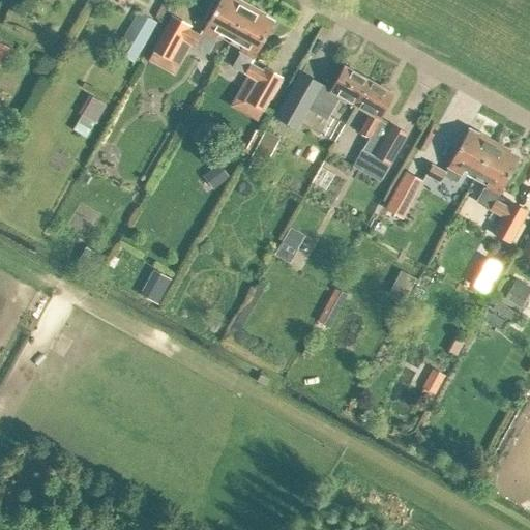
[(218,33),(230,40),(247,9),(232,0),(231,0),(229,4),(221,0),(218,0),(200,36),(188,29),(189,27),(172,18),(153,52),(178,65),(189,43),(194,47),(195,46),(207,53),(218,33)]
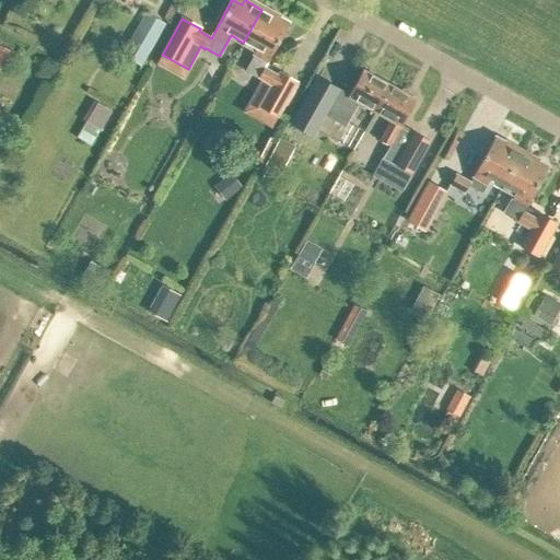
[(261,10),(243,43),(255,49),(243,70),(258,79),(242,112),(270,128),(295,83),(279,73),(277,77),(264,69),(289,25),(288,24),(284,30),(277,24),(280,19),(279,18),(278,19),(261,10)]
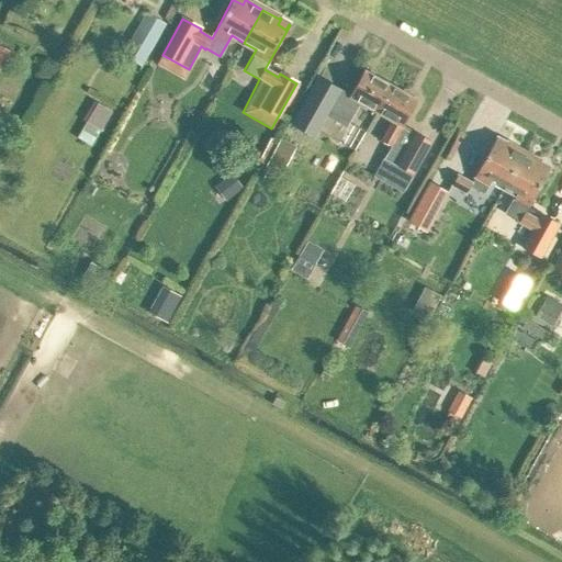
[(139,66),(164,24),(147,13),(122,56),(139,66)]
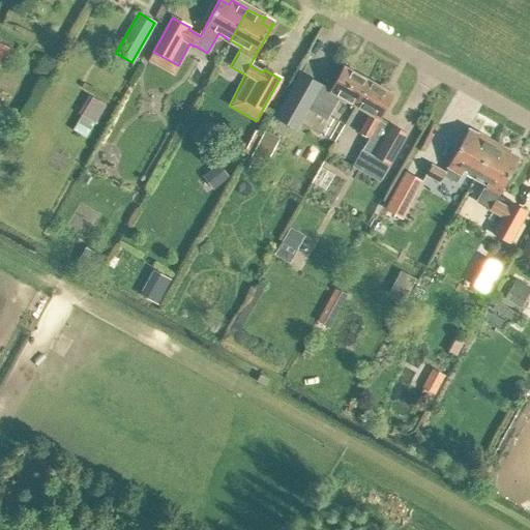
[(0,43),(0,62),(5,65),(13,51),(0,43)]
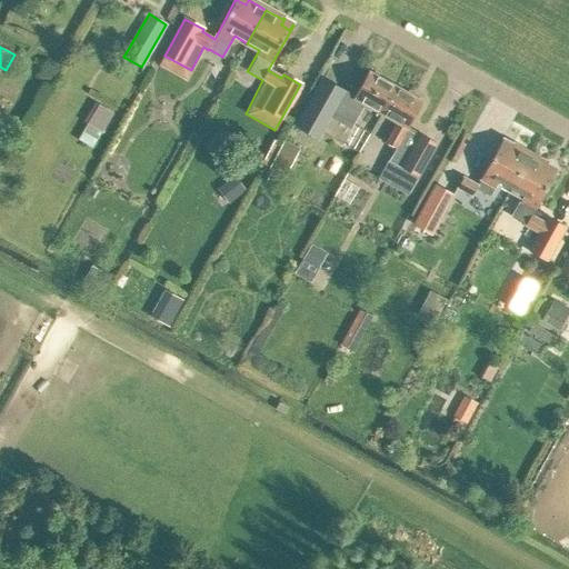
[(321,80),(296,127),(317,139),(331,113),(351,125),(362,105),(379,113),(395,87),(367,71),(352,98),(321,80)]
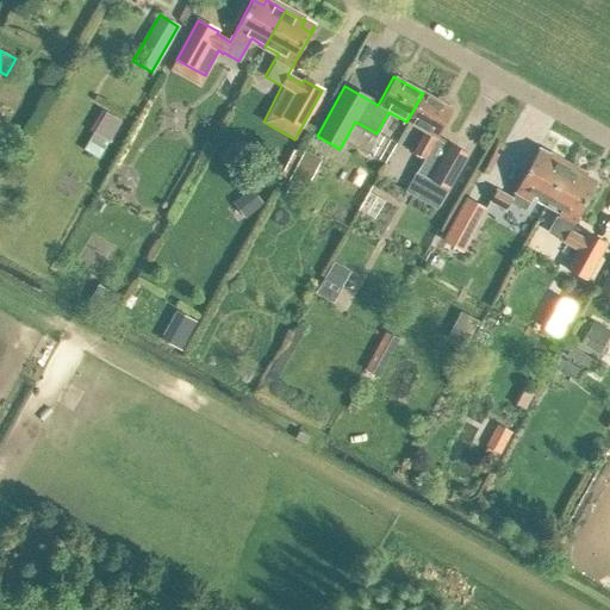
[(423,93),(406,122),(424,131),(411,154),(423,160),(416,173),(447,190),(466,154),(436,137),(452,110),(423,93)]
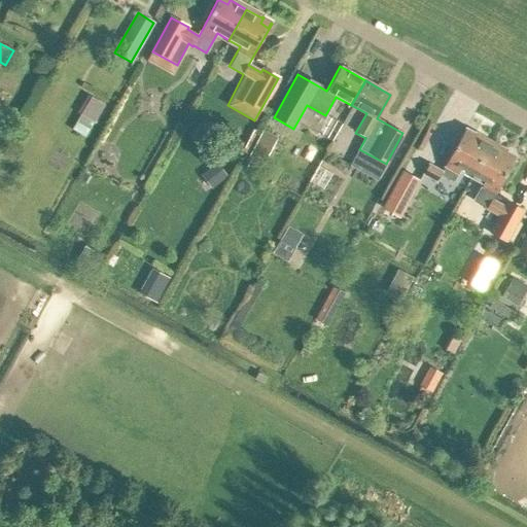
[(84,137),(93,123),(101,106),(86,98),(78,113),(80,115),(72,130),(84,137)]
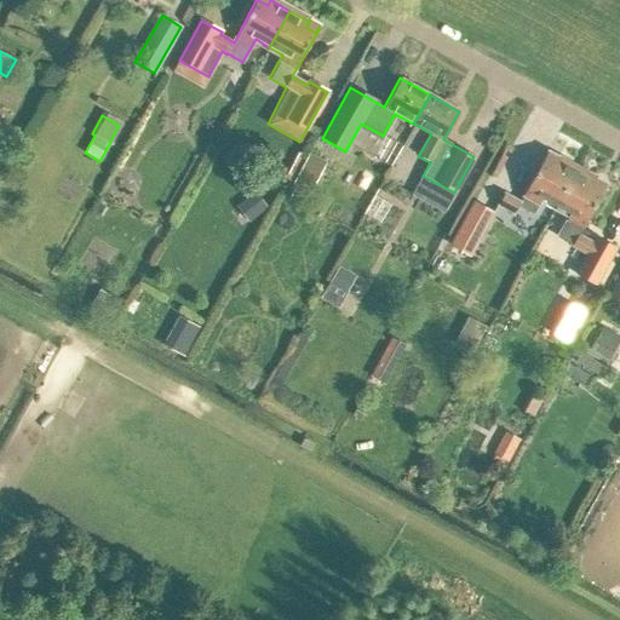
[(555,206),(577,170),(558,160),(560,158),(558,156),(554,164),(545,159),(547,154),(546,153),(522,196),(518,201),(501,193),(494,206),(511,214),(516,206),(533,214),(541,199),(555,206)]
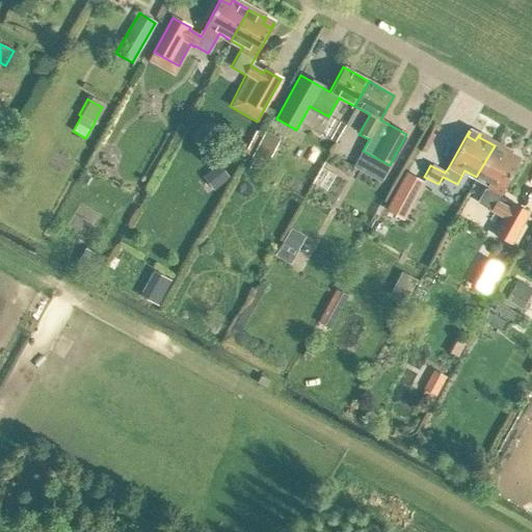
[(495,145),(476,177),(487,183),(476,203),(502,217),(490,237),(509,247),(529,212),(510,202),(507,207),(496,202),(520,160),(519,159),(516,163),(508,159),(511,153),(510,153),(509,154),(495,145)]
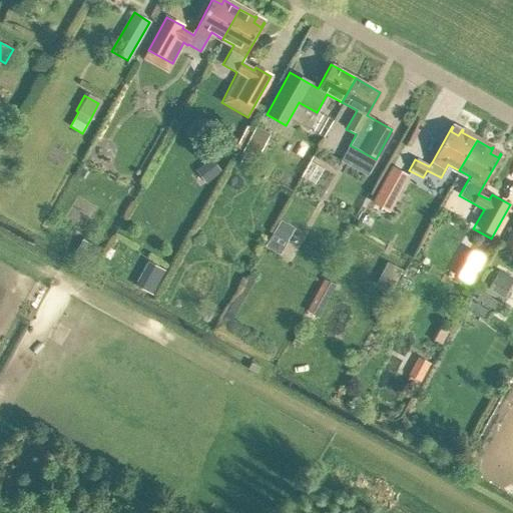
[(210,158),(194,170),(205,184),(220,171),(210,158)]
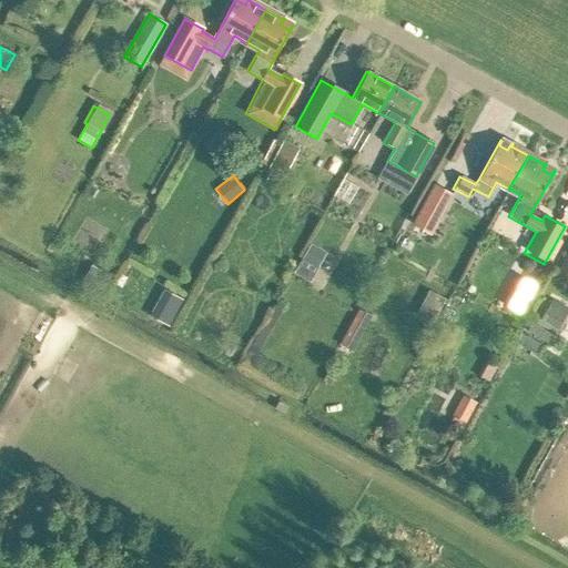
[(430,186),(411,226),(428,235),(449,196),(430,186)]
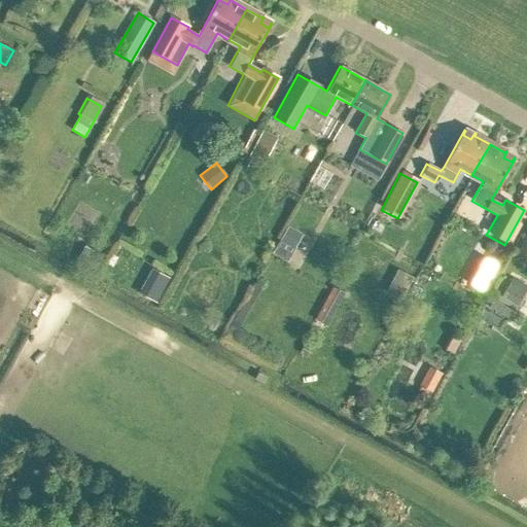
[(285,227),(273,249),(283,254),(287,247),(291,250),(300,236),(285,227)]
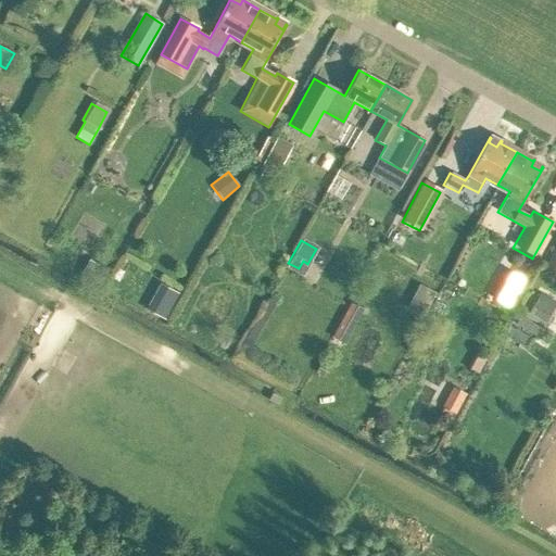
[(555,248),(544,269),(555,276),(555,248)]
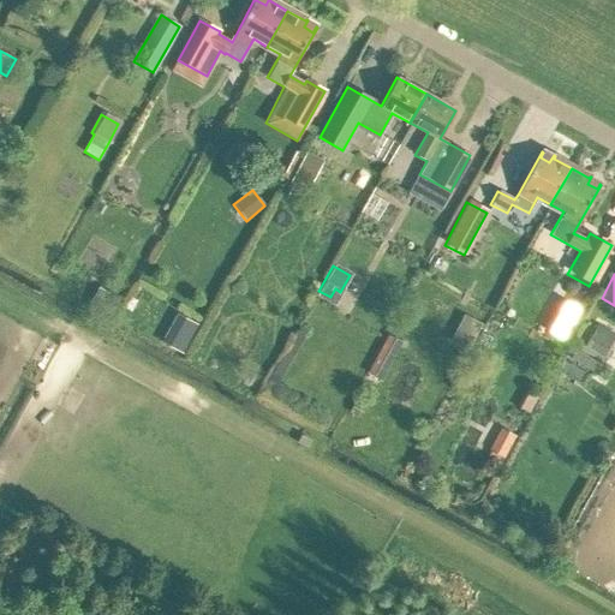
[(561,298),(543,329),(562,340),(579,309),(561,298)]
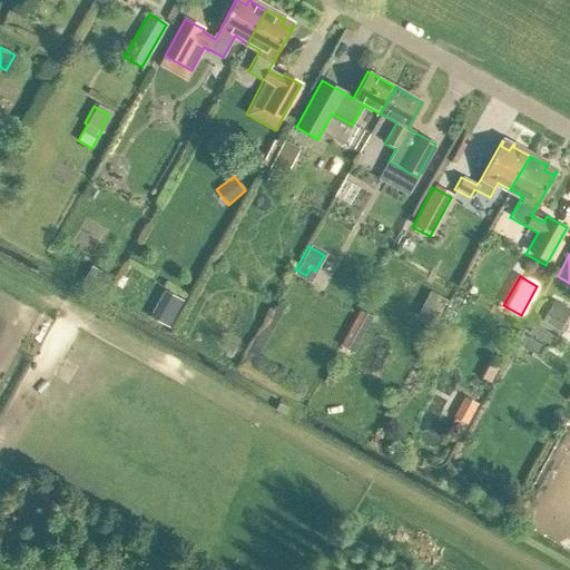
[(161,287),(149,314),(172,324),(184,297),(161,287)]
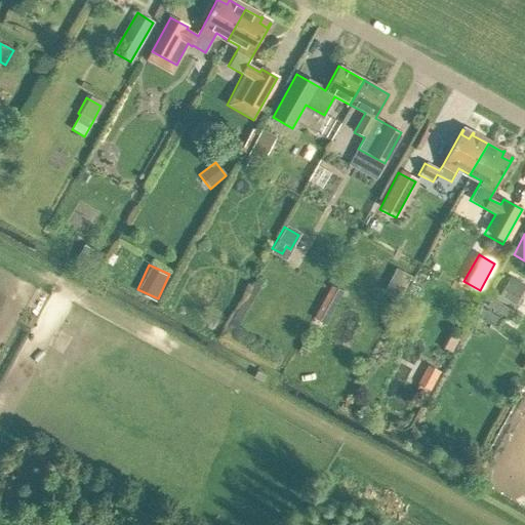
[(397,269),(386,291),(401,298),(412,277),(397,269)]
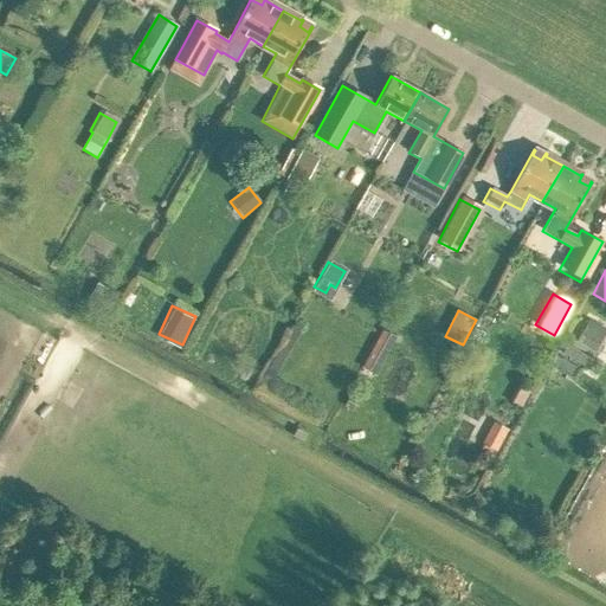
[(605,328),(588,320),(580,335),(577,342),(594,353),(598,346),(605,330),(605,328)]
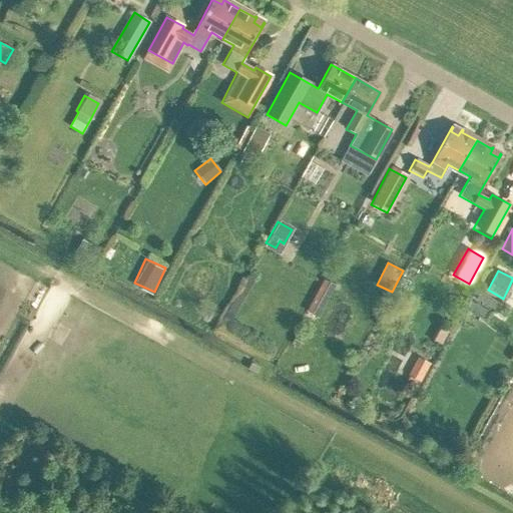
[(319,319),(337,286),(324,279),(306,312),(319,319)]
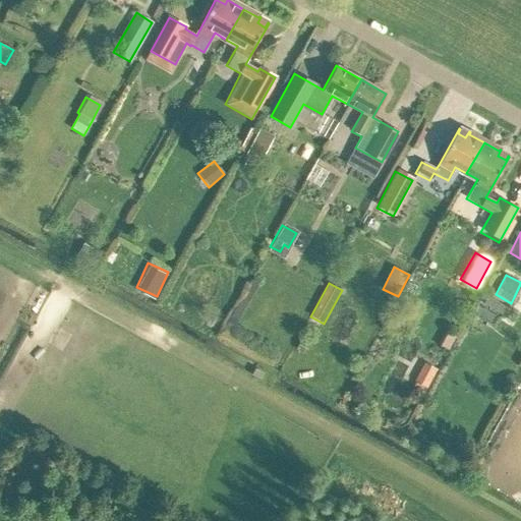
[(476,306),(471,314),(494,326),(498,317),(476,306)]
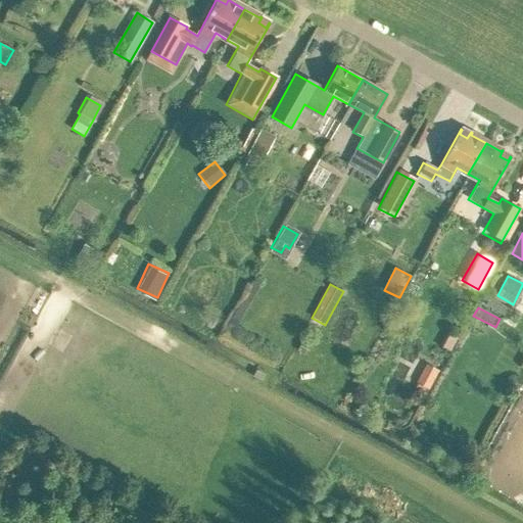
[(426,365),(416,383),(429,389),(438,371),(426,365)]
